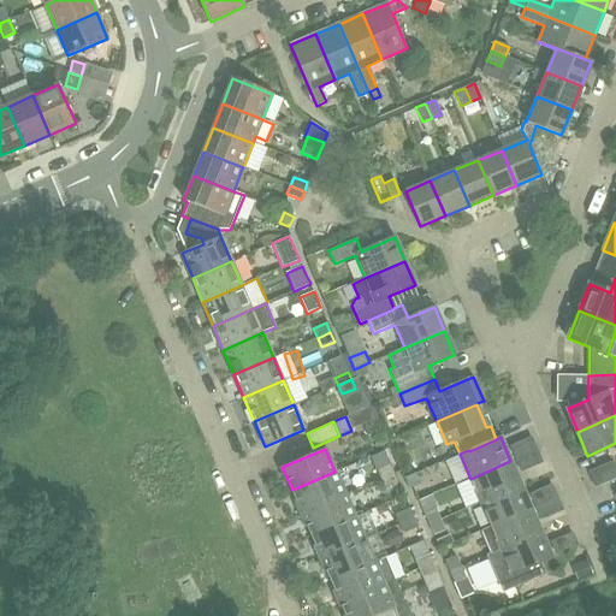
[(471,479),(480,502),(521,485),(510,461),(471,479)]
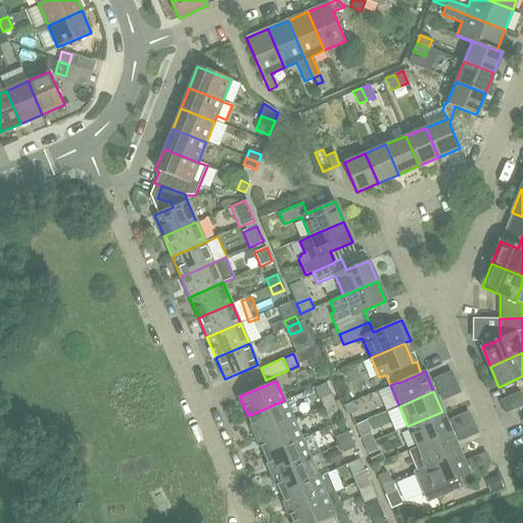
[(500,400),(505,414),(522,406),(522,400),(519,392),(500,400)]
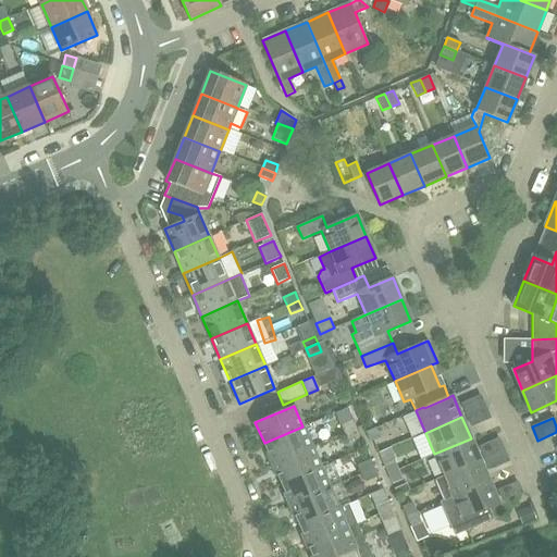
[(357,428),(356,428),(353,420),(339,425),(344,433),(357,428)]
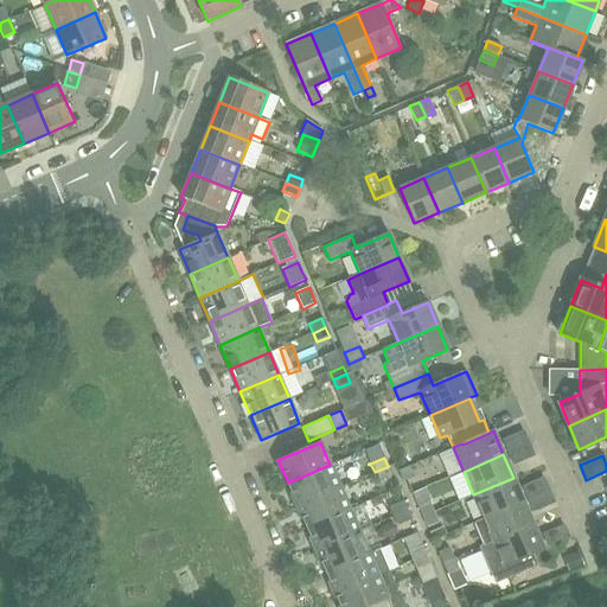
[(288,483),(298,505),(339,487),(330,465),(288,483)]
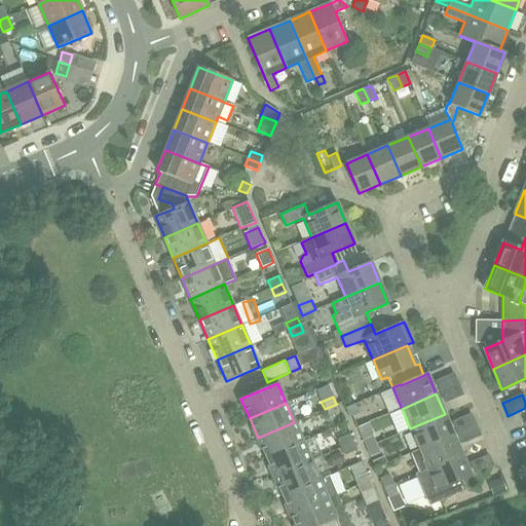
[(340,412),(337,404),(325,409),(328,417),(340,412)]
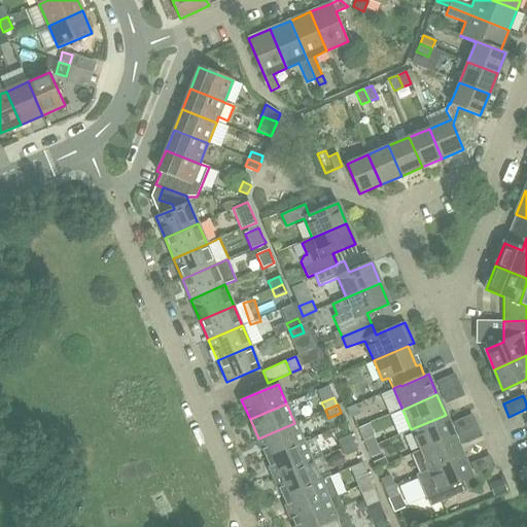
[(347,409),(351,418),(360,414),(356,405),(347,409)]
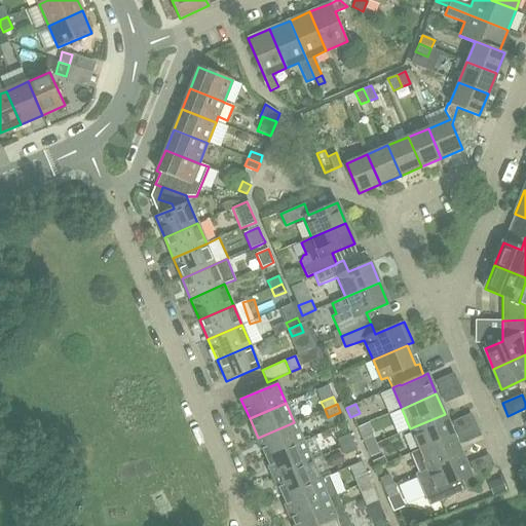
[(410,428),(419,449),(410,452),(410,453),(453,435),(445,414),(410,428)]
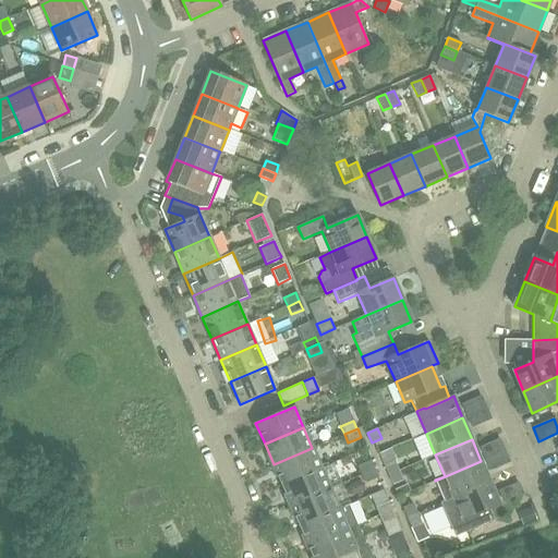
[(274,464),(282,485),(320,469),(312,448),(274,464)]
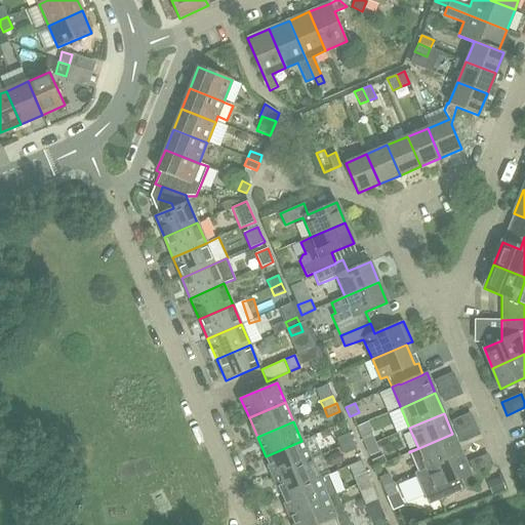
[(353,442),(350,434),(336,439),(340,447),(353,442)]
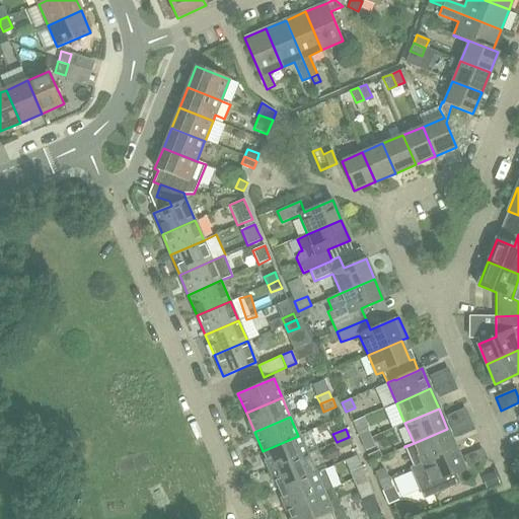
[(356,434),(360,442),(371,438),(367,429),(356,434)]
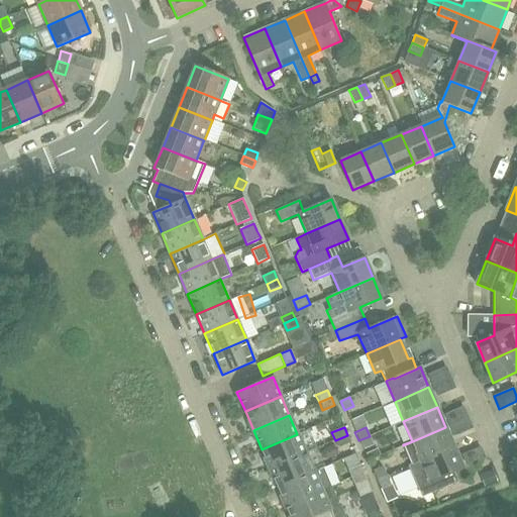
[(403,468),(403,469),(454,446),(445,427),(403,445),(411,463),(403,468)]
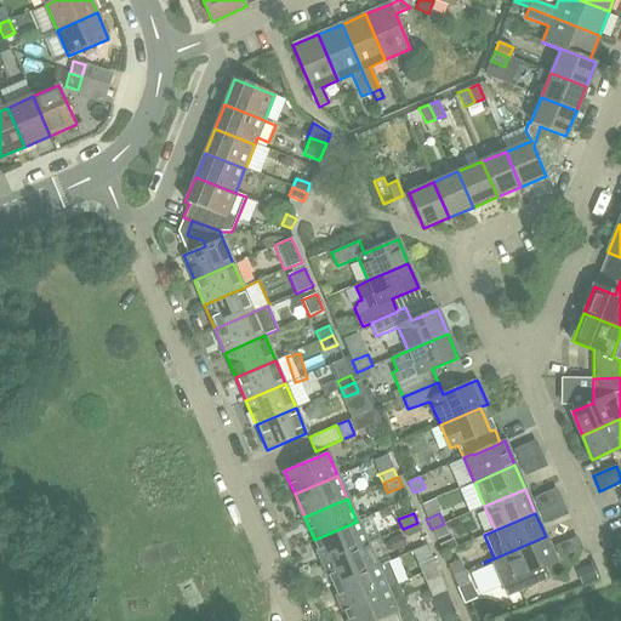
[(314,540),(324,563),(366,543),(357,522),(314,540)]
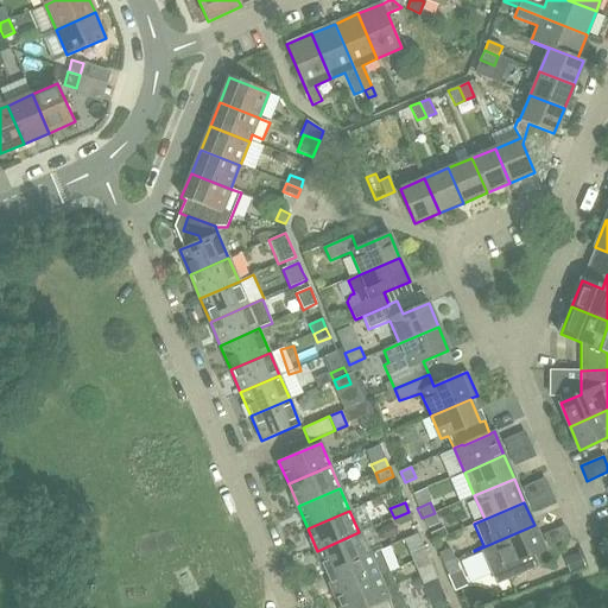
[(412,520),(409,512),(394,518),(398,526),(412,520)]
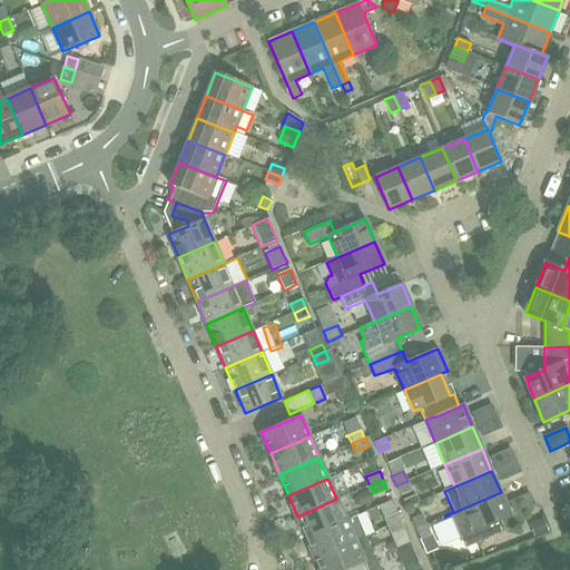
[(395,485),(400,495),(412,491),(408,481),(395,485)]
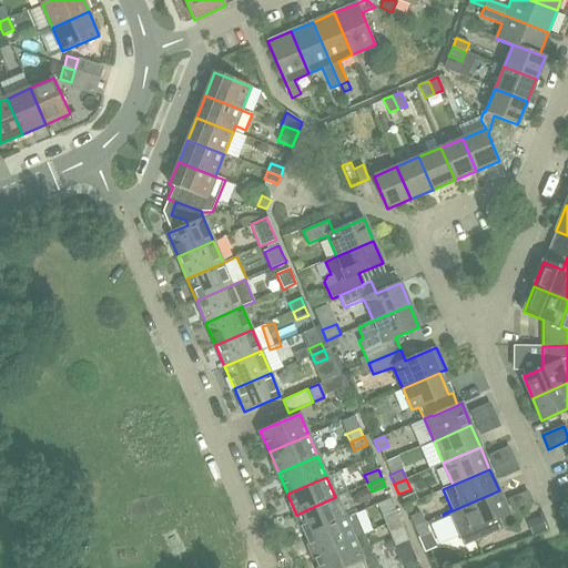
[(468,544),(472,543),(503,529),(498,517),(508,513),(499,490),(443,515),(454,540),(456,543),(460,544),(464,545),(468,544)]
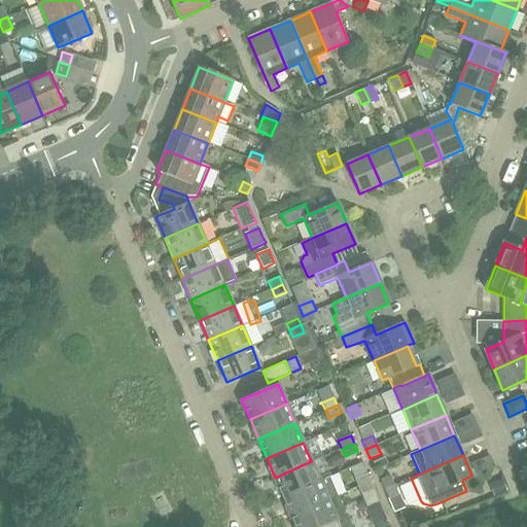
[(385,457),(373,463),(376,468),(388,464),(385,457)]
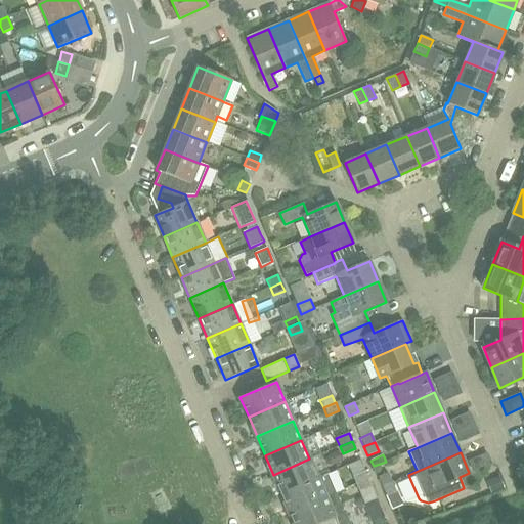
[(273,475),(281,494),(317,478),(309,459),(273,475)]
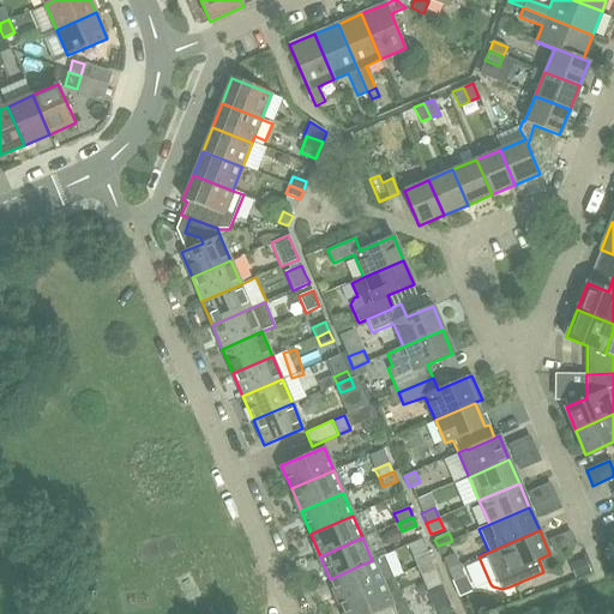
[(433,561),(428,552),(413,558),(417,567),(433,561)]
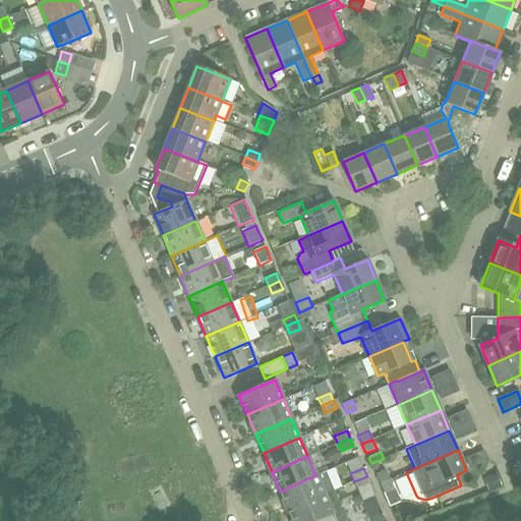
[(386,470),(375,474),(380,483),(390,479),(386,470)]
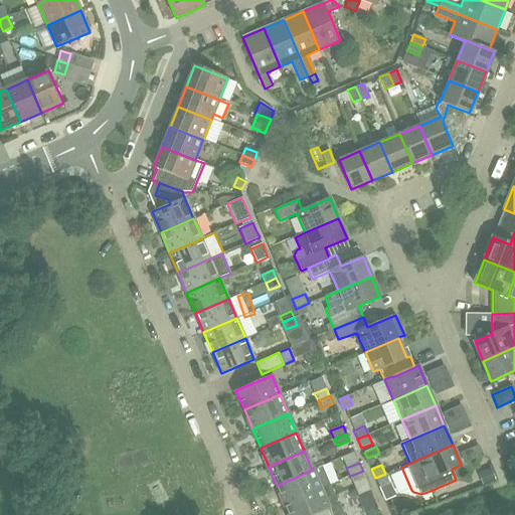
[(491,468),(478,473),(483,485),(496,480),(491,468)]
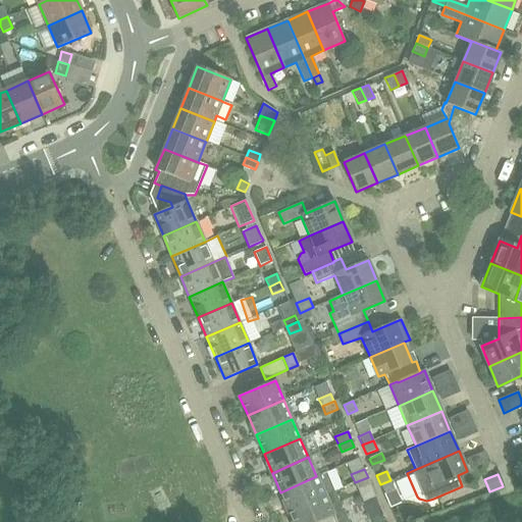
[(280,492),(289,511),(324,496),(316,476),(280,492)]
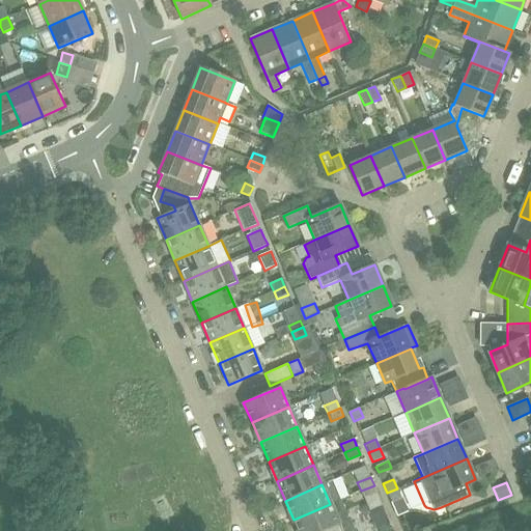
[(383,504),(374,485),(361,491),(369,509),(383,504)]
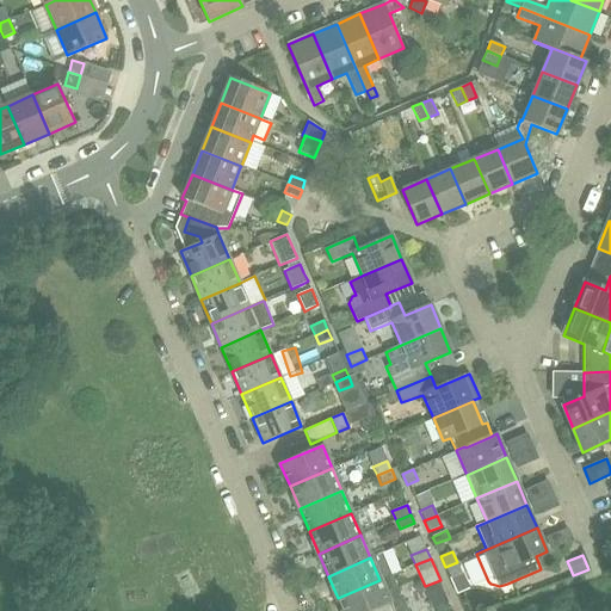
[(468,590),(457,562),(445,567),(450,578),(457,594),(468,590)]
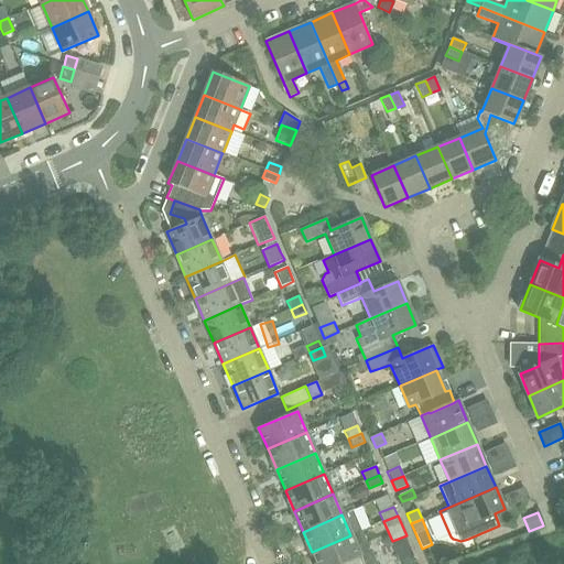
[(316,563),(362,563),(360,557),(365,555),(368,551),(368,546),(361,530),(350,535),(312,552),(316,563)]
